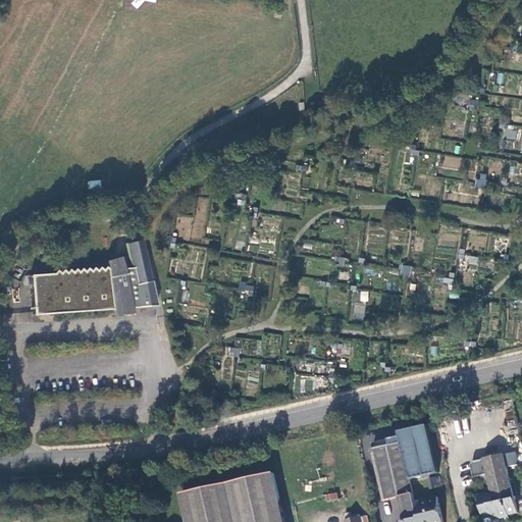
[(471,110),(476,110),(476,105),(481,106),(482,101),(472,100),(471,110)]
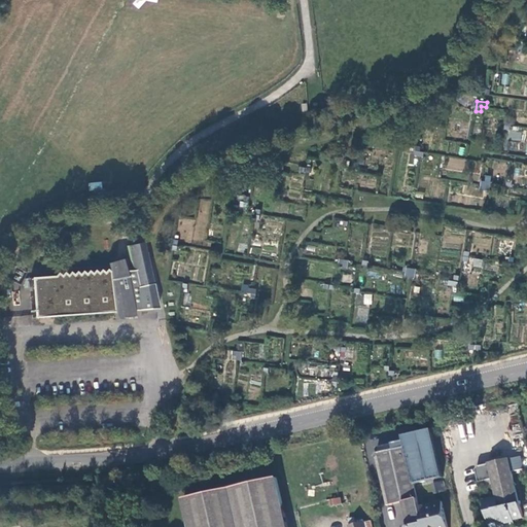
[(510,139),(521,140),(522,131),(511,130),(510,139)]
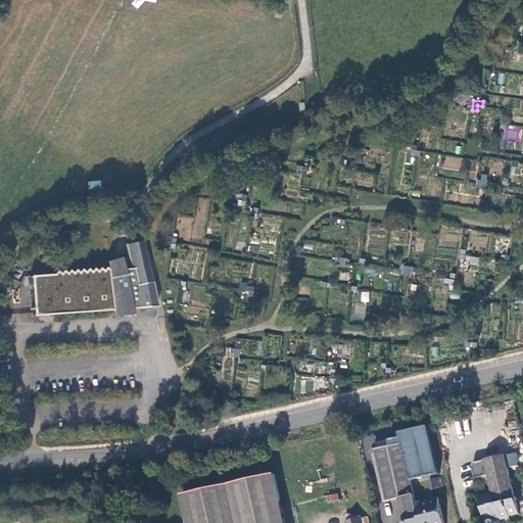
[(413,154),(422,156),(423,151),(419,150),(420,145),(415,144),(413,154)]
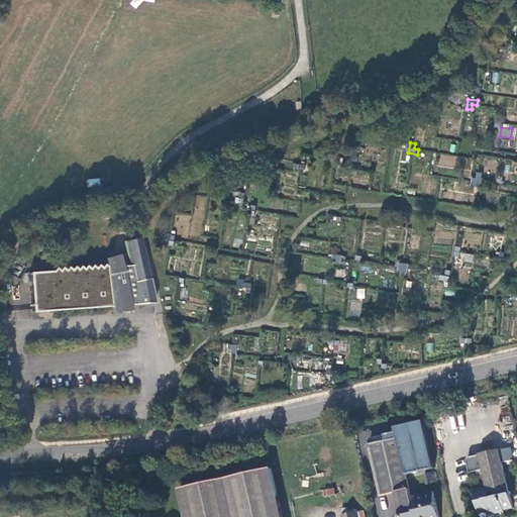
[(453,169),(456,157),(440,153),(437,166),(453,169)]
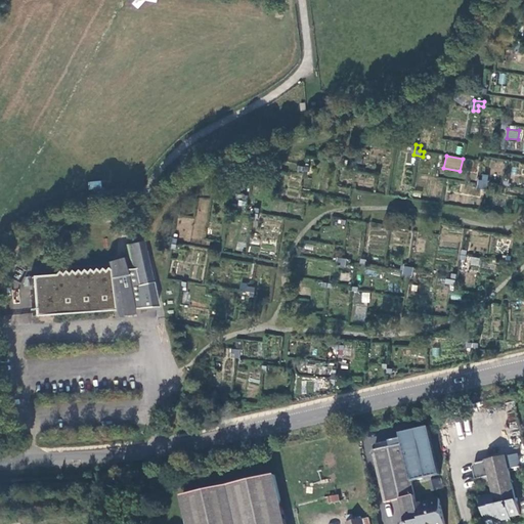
[(301,175),(313,177),(314,168),(303,166),(301,175)]
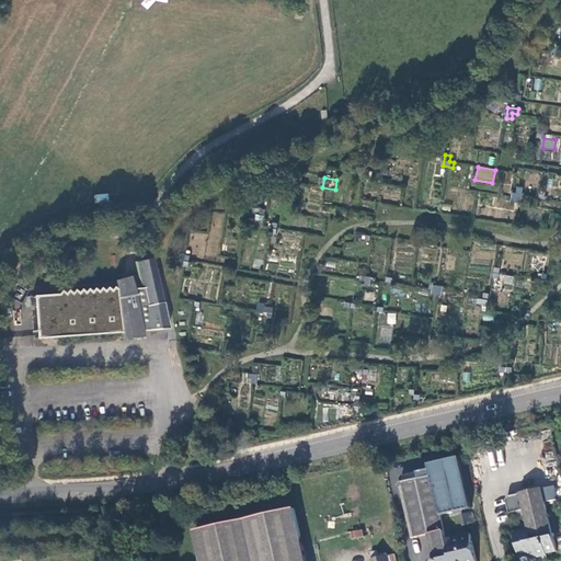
[(512,202),(523,204),(524,194),(513,192),(512,202)]
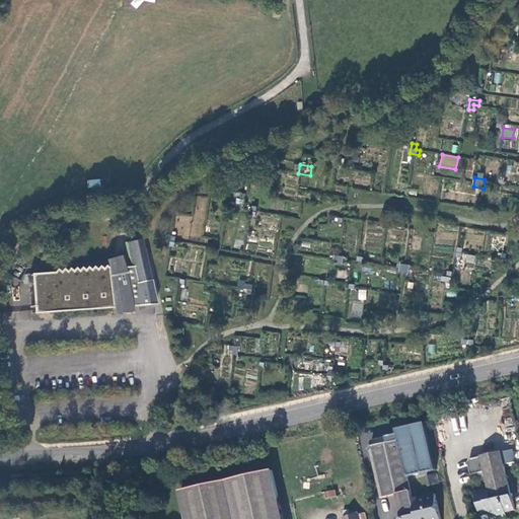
[(128,261),(135,294),(148,291),(146,281),(148,281),(142,250),(143,249),(141,239),(124,242),(127,255),(128,261)]
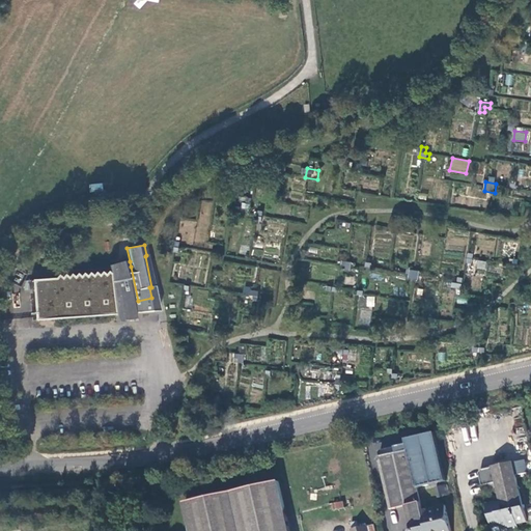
[(120,303),(138,301),(131,267),(130,261),(117,264),(107,267),(105,275),(30,284),(34,324),(114,315),(112,304),(120,303)]
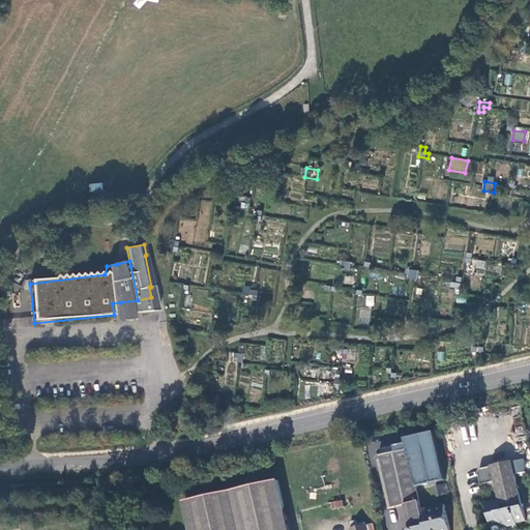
[(346,271),(351,271),(352,262),(342,261),(341,265),(346,266),(346,271)]
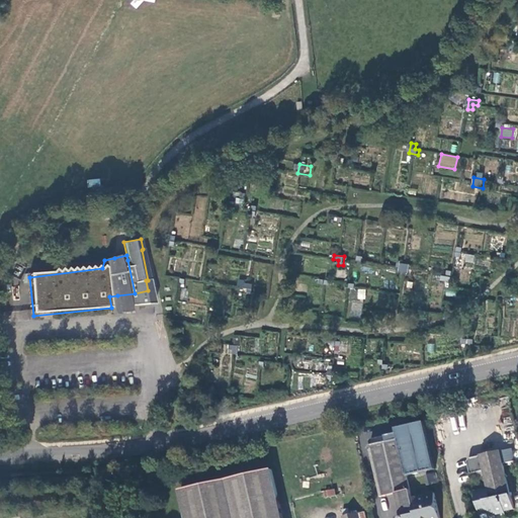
[(400,272),(409,274),(411,265),(401,263),(400,272)]
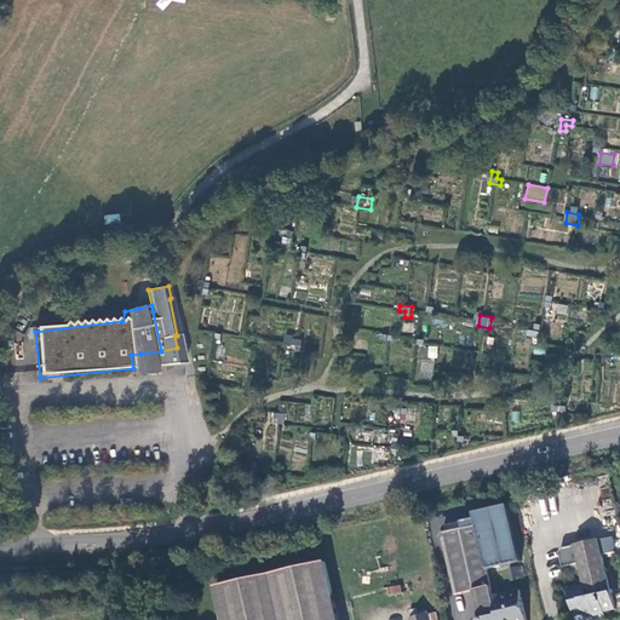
[(296,352),(302,352),(304,340),(292,339),(291,345),(297,346),(296,352)]
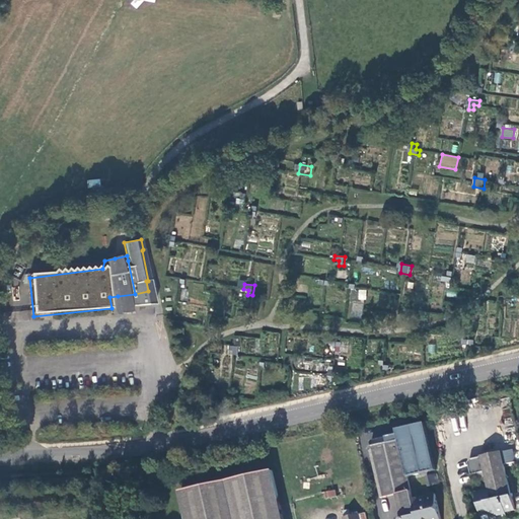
[(358,289),(358,299),(366,299),(366,289),(358,289)]
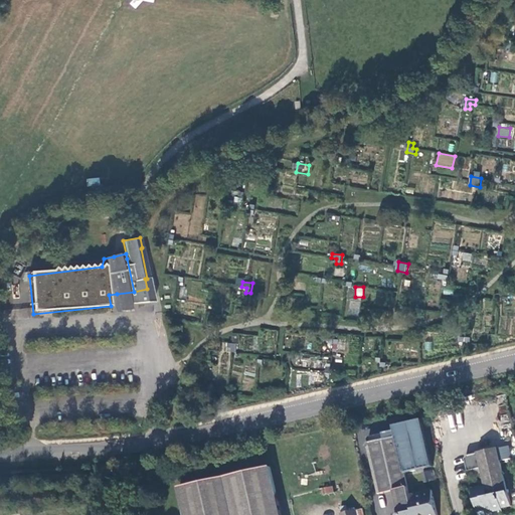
[(463,343),(472,344),(473,334),(464,333),(463,343)]
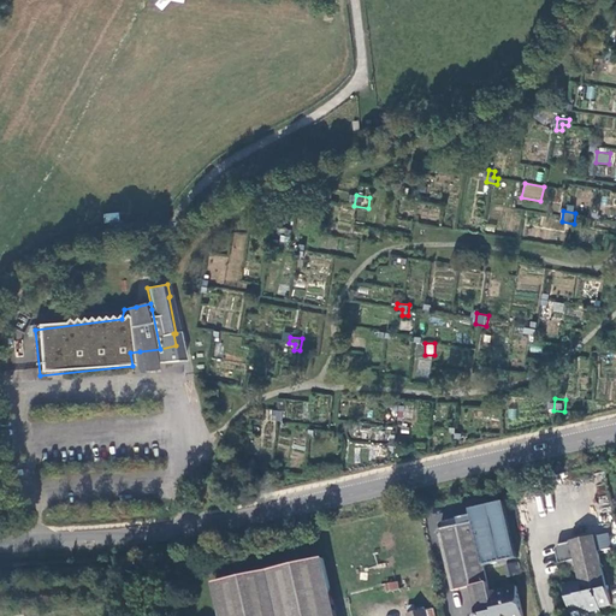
[(278,430),(283,430),(284,412),(273,410),(273,416),(278,418),(278,430)]
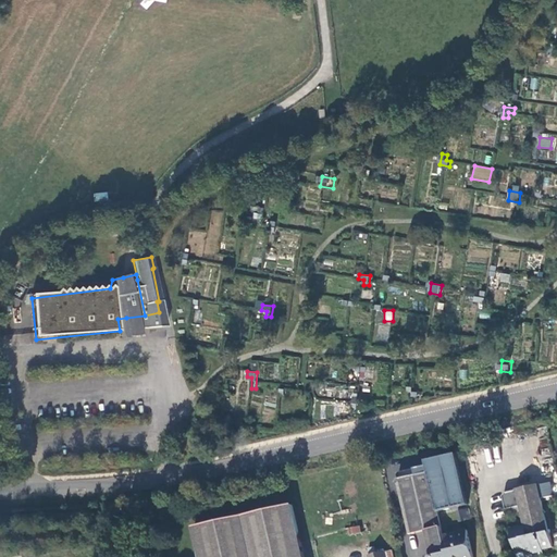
[(424,529),(430,556),(432,556),(445,553),(443,540),(436,508),(467,500),(455,450),(441,454),(444,466),(423,470),(422,465),(416,466),(417,472),(400,475),(398,481),(410,532),(424,529)]
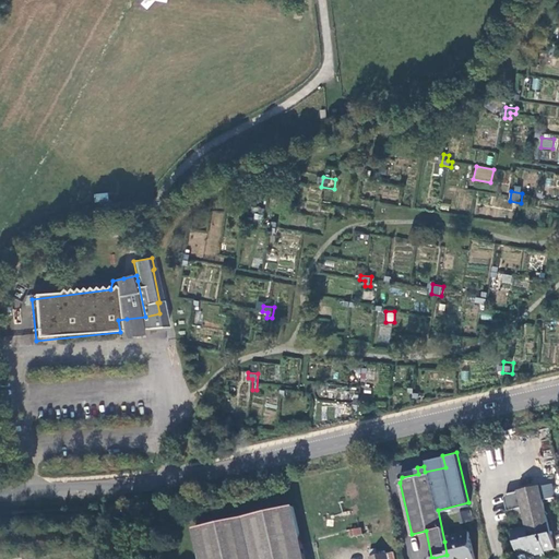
[(550,485),(537,487),(540,501),(554,499),(550,485)]
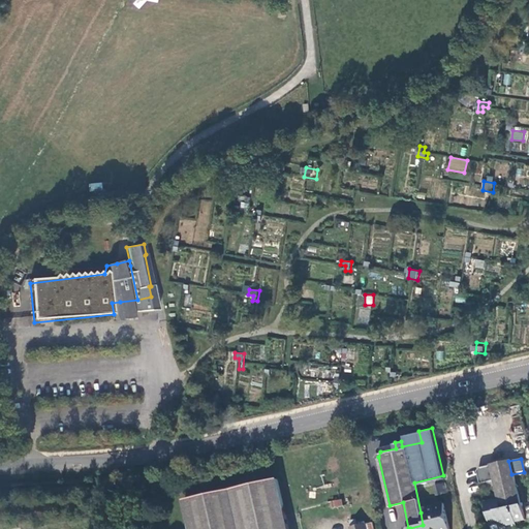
[(511,474),(508,461),(477,468),(475,471),(478,484),(486,483),(487,488),(493,486),(497,501),(491,502),(490,499),(481,500),(488,527),(495,526),(496,528),(512,524),(512,523),(522,521),(511,474)]
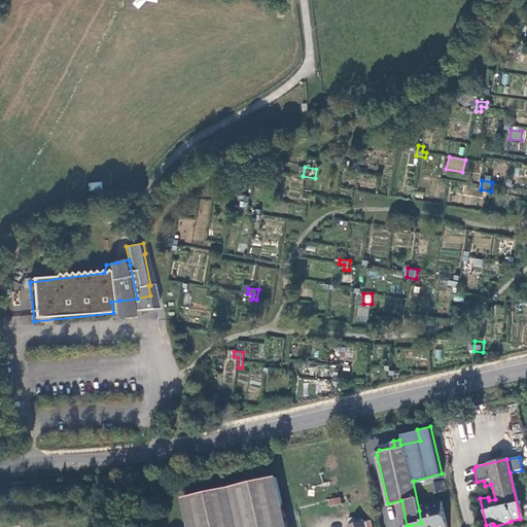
[(286,526),(276,477),(182,497),(188,526),(286,526)]
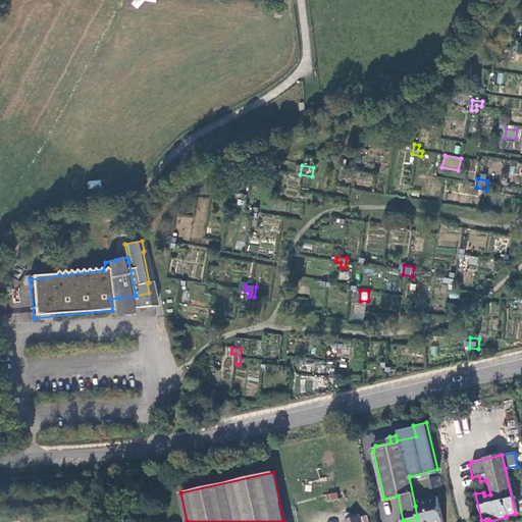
[(439,475),(430,476),(431,487),(440,486),(439,475)]
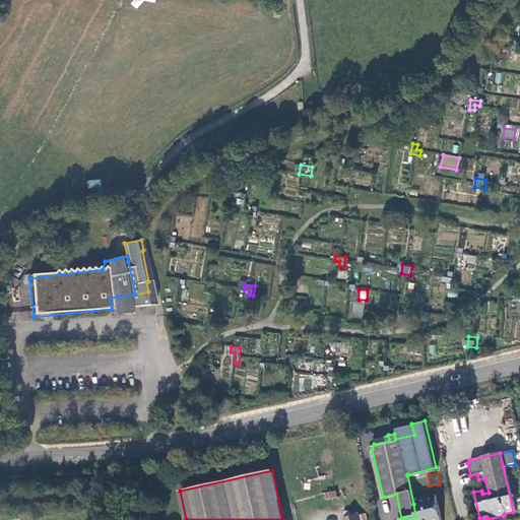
[(439,519),(434,493),(425,495),(426,501),(418,503),(413,504),(415,516),(403,519),(424,519),(428,519),(427,519),(439,519)]
